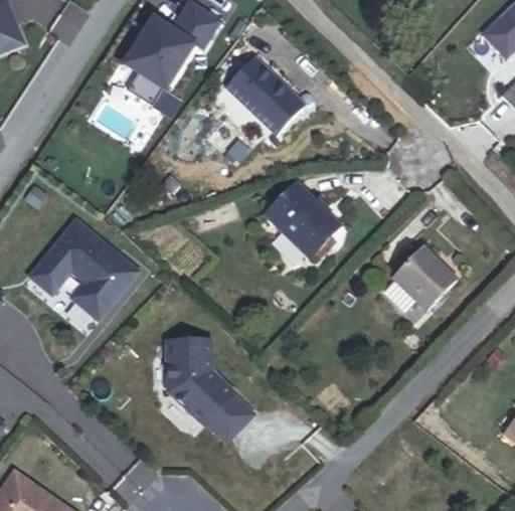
[(0,0),(0,53),(26,42),(7,0),(4,0),(2,1),(1,0),(0,0)]
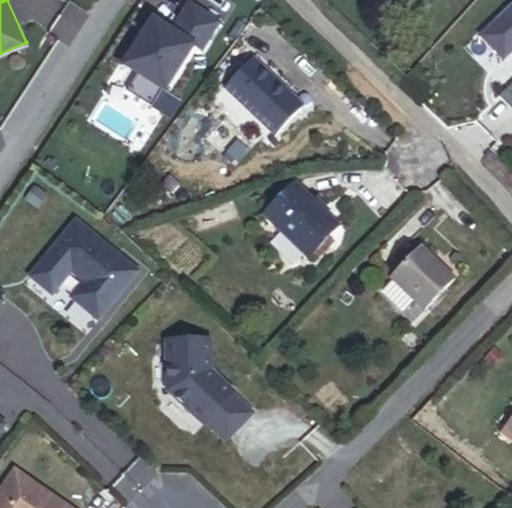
[(143,27),(121,61),(139,72),(128,90),(152,105),(163,87),(165,89),(194,45),(202,50),(219,22),(190,3),(172,30),(167,27),(165,31),(151,22),(147,29),(143,27)]
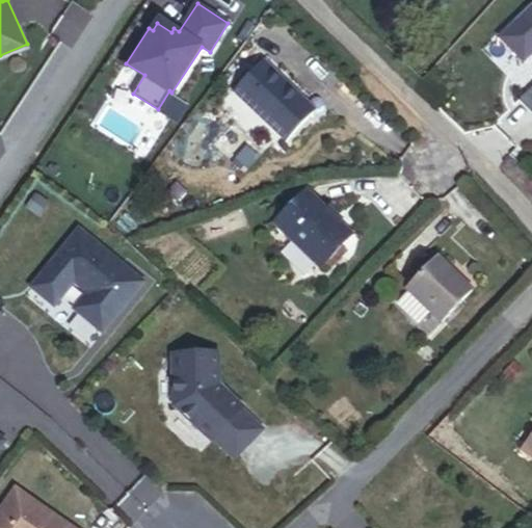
[(531,9),(517,24),(531,36),(531,9)]
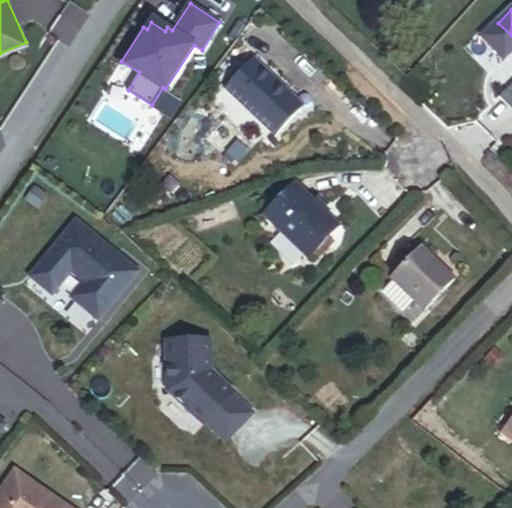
[(302,104),(256,58),(258,56),(238,37),(216,66),(232,82),(226,88),(273,134),(302,104)]
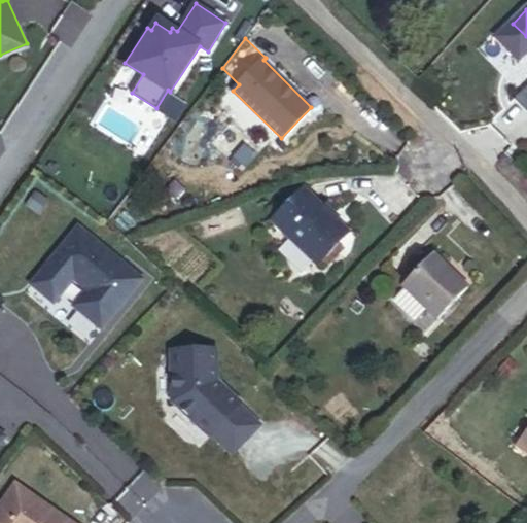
[(317,266),(350,232),(304,187),(271,221),(317,266)]
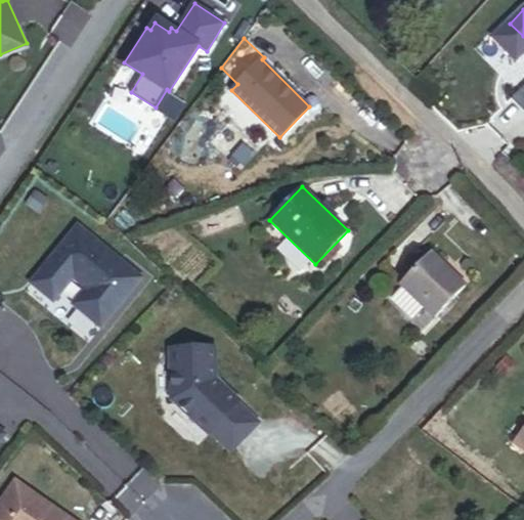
[(121,259),(79,223),(31,279),(52,298),(73,273),(83,283),(84,289),(73,301),(100,325),(141,276),(124,262),(123,263),(120,260),(121,259)]
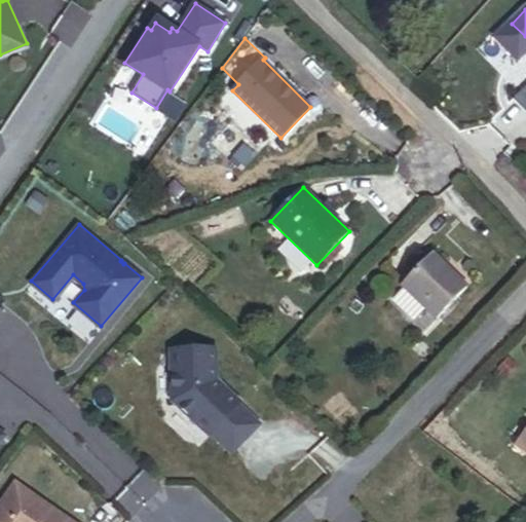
[(403,284),(437,318),(467,286),(433,253),(403,284)]
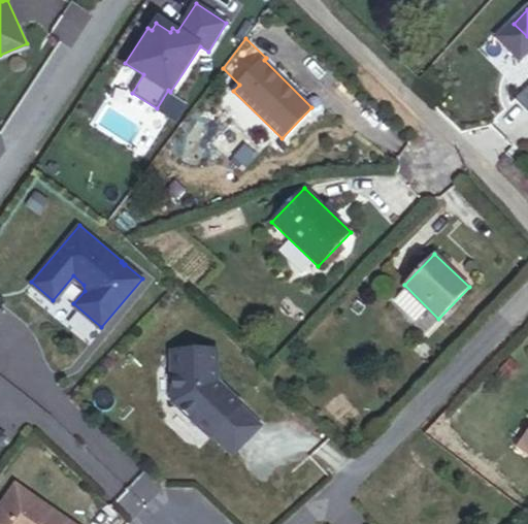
[(172,351),(174,401),(211,435),(213,433),(234,453),(261,425),(240,404),(241,403),(232,394),(230,395),(217,383),(219,381),(217,349),(172,351)]
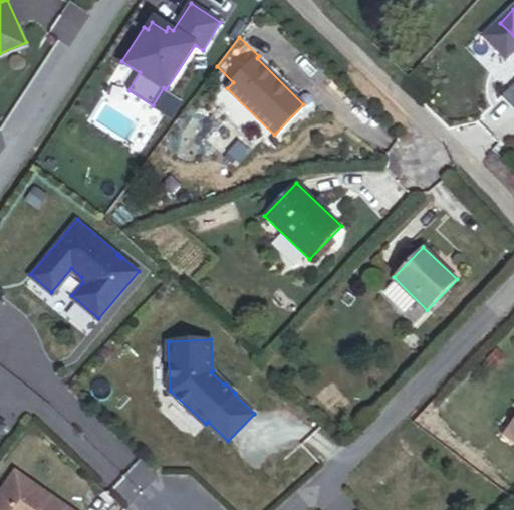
[(513,440),(513,415),(502,432),(513,440)]
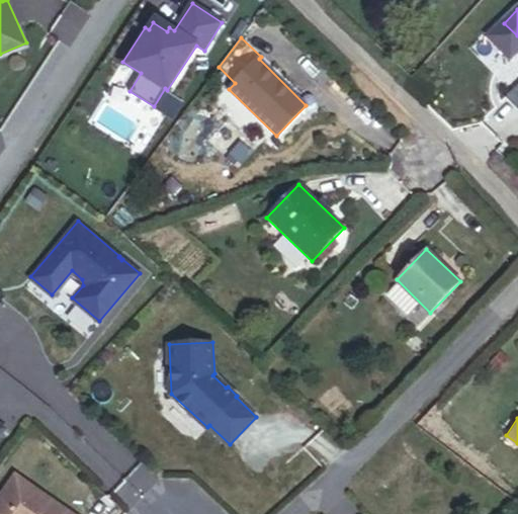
[(75,513),(13,470),(0,489),(0,513),(75,513)]
